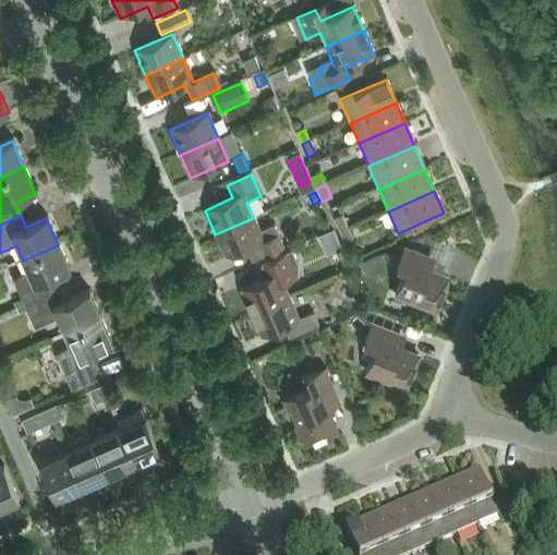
[(335,220),(340,232),(349,228),(344,216),(335,220)]
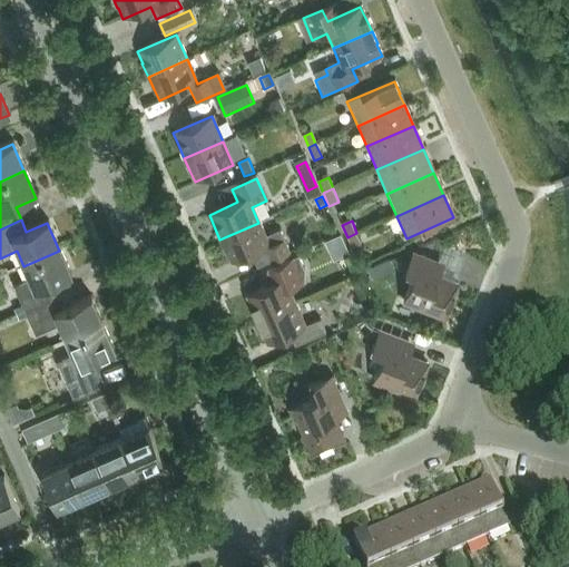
[(290,254),(278,231),(265,237),(258,223),(219,240),(225,252),(226,252),(231,264),(258,252),(264,265),(290,254)]
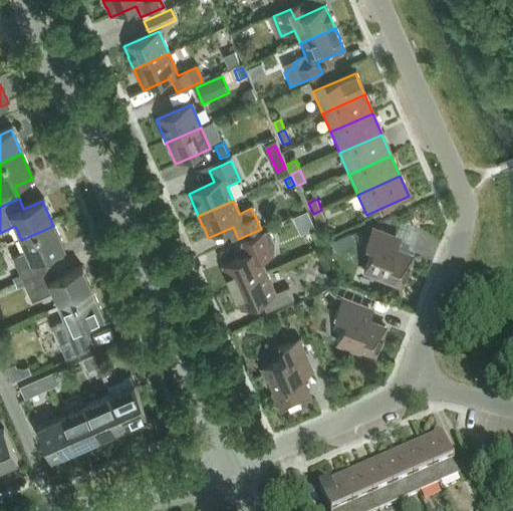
[(317,225),(326,222),(321,210),(313,214),(317,225)]
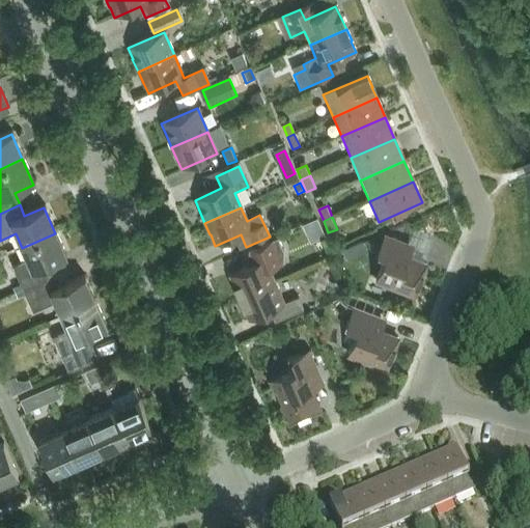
[(317,221),(305,226),(308,234),(321,229),(317,221)]
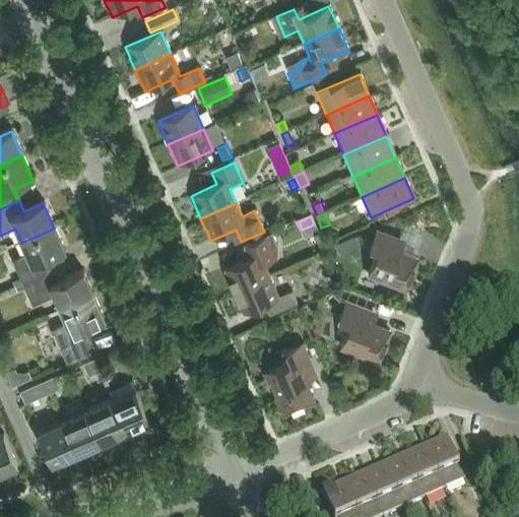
[(12,263),(21,284),(51,272),(46,260),(64,252),(54,229),(21,243),(27,256),(12,263)]
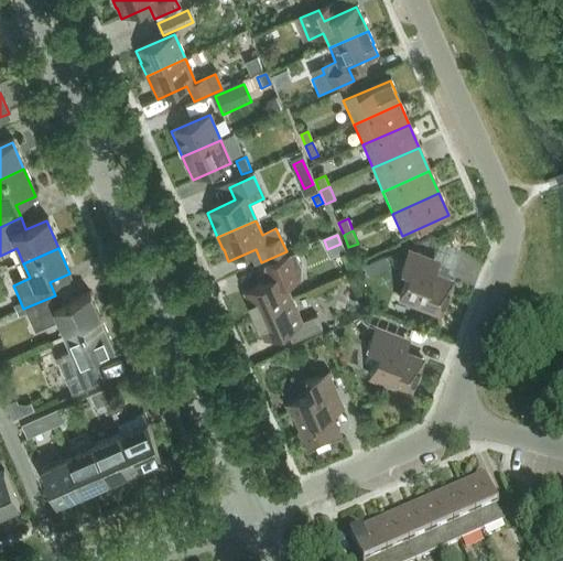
[(398,274),(407,278),(398,300),(440,316),(443,306),(444,306),(448,293),(452,283),(428,273),(433,261),(407,251),(398,274)]
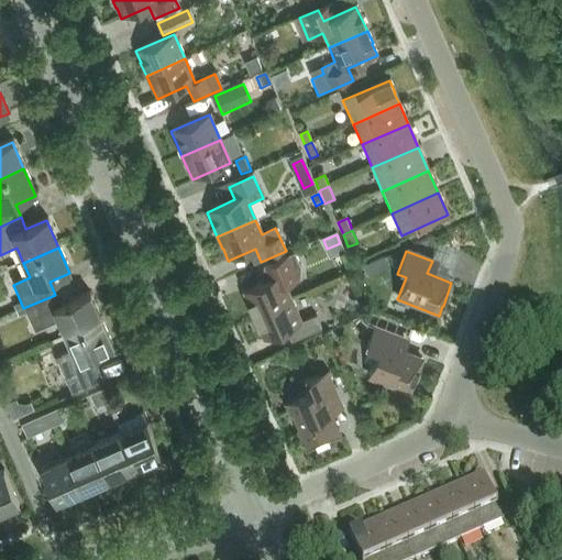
[(246,304),(252,317),(290,300),(285,287),(299,281),(300,268),(294,254),(263,267),(268,281),(242,293),(248,304),(246,304)]
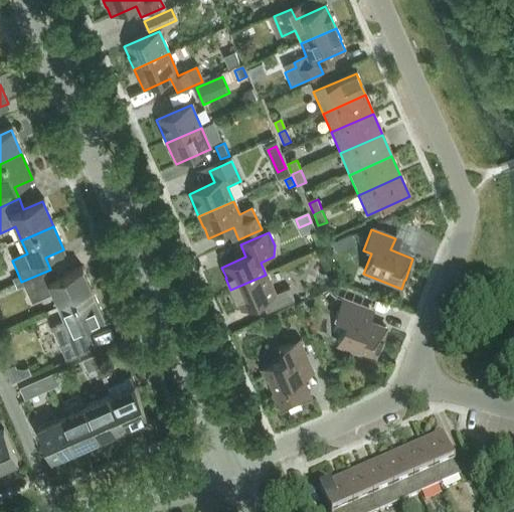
[(335,256),(340,252),(336,243),(331,245),(335,256)]
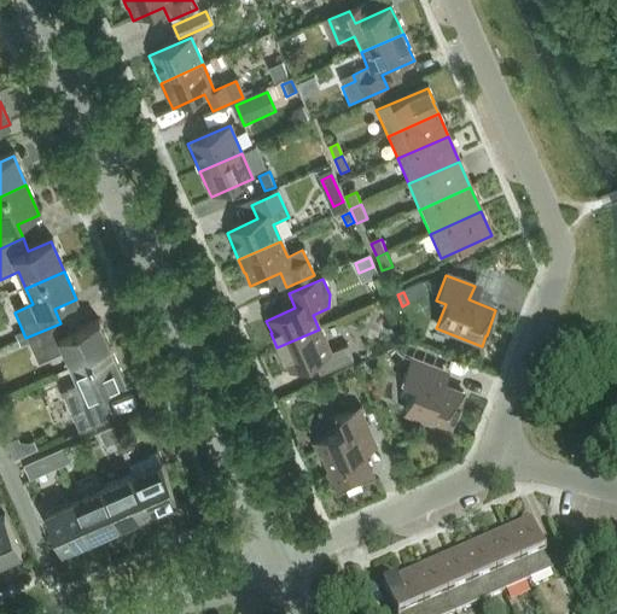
[(64,354),(71,369),(111,352),(98,323),(67,337),(60,323),(25,338),(38,364),(64,354)]
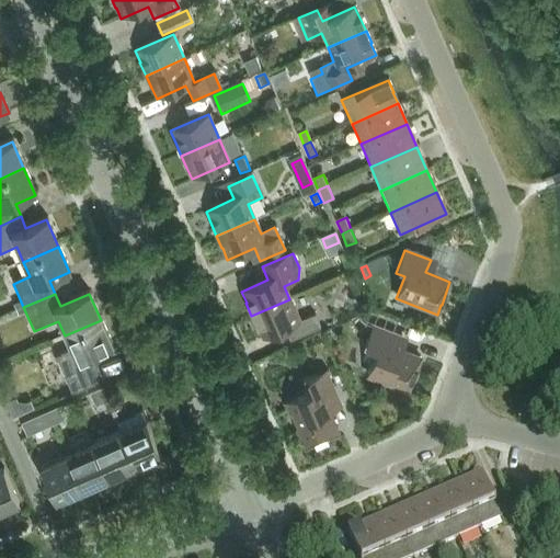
[(289,299),(251,316),(256,329),(258,328),(262,340),(289,328),(295,340),(319,329),(313,316),(299,322),(289,299)]
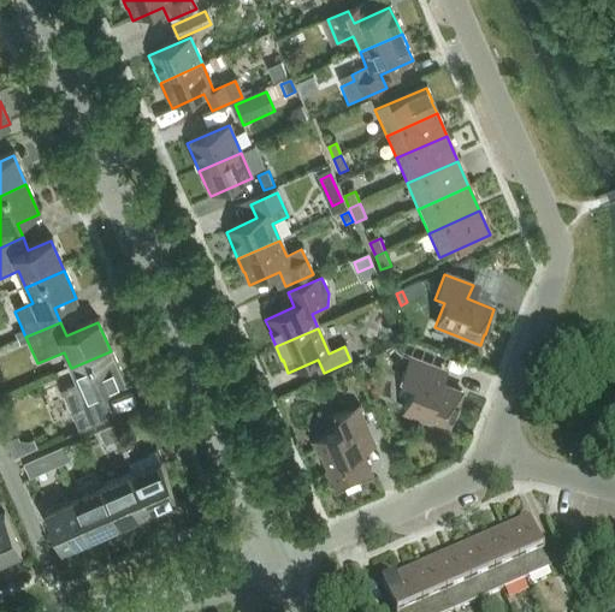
[(123,380),(111,351),(71,368),(78,385),(60,393),(78,433),(113,419),(101,390),(123,380)]
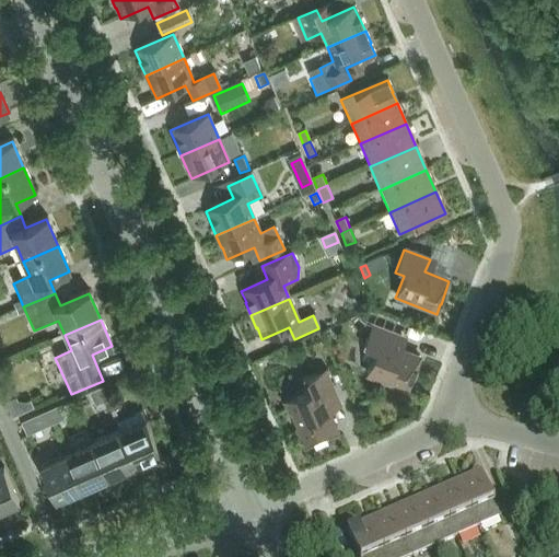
[(371,326),(362,349),(374,354),(365,375),(377,379),(377,380),(406,392),(410,381),(410,382),(416,369),(415,369),(419,359),(395,349),(399,337),(371,326)]
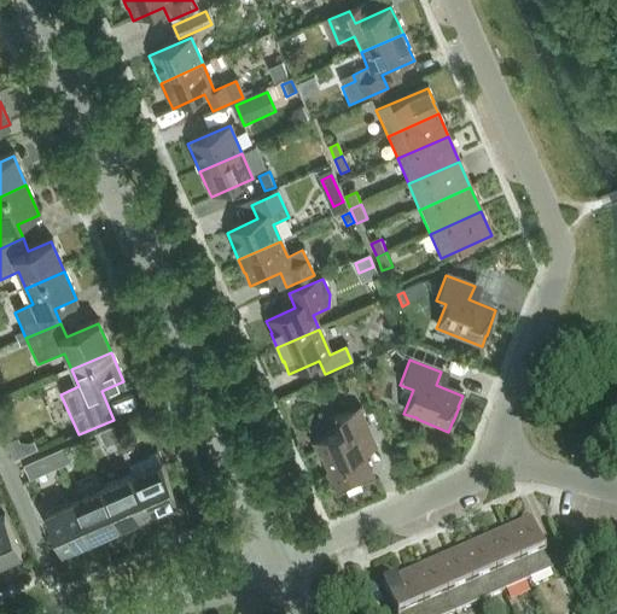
[(332,420),(338,432),(319,440),(341,492),(348,490),(361,484),(372,479),(356,442),(370,437),(358,409),(332,420)]
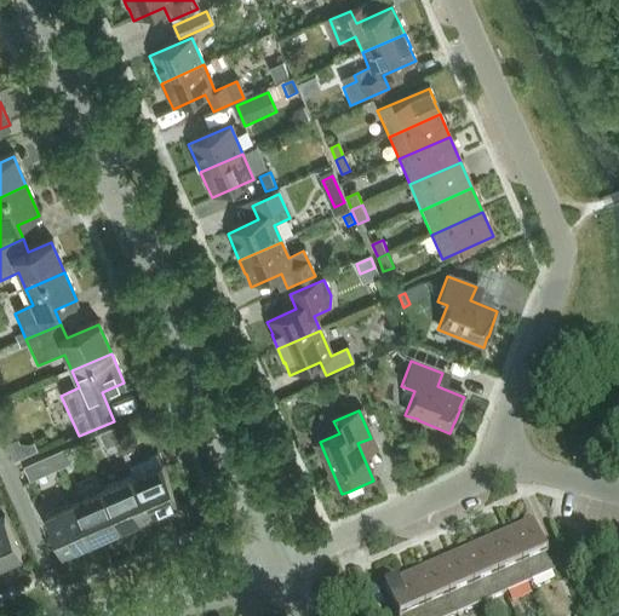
[(110,431),(118,445),(129,441),(121,425),(110,431)]
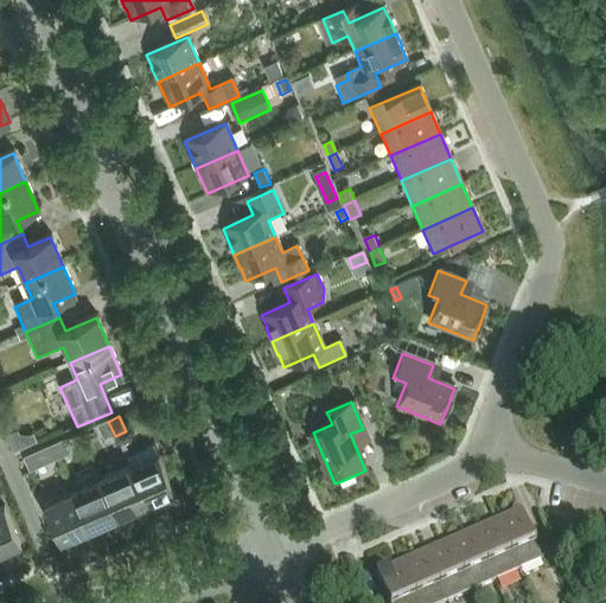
[(103,441),(115,436),(108,422),(97,427),(103,441)]
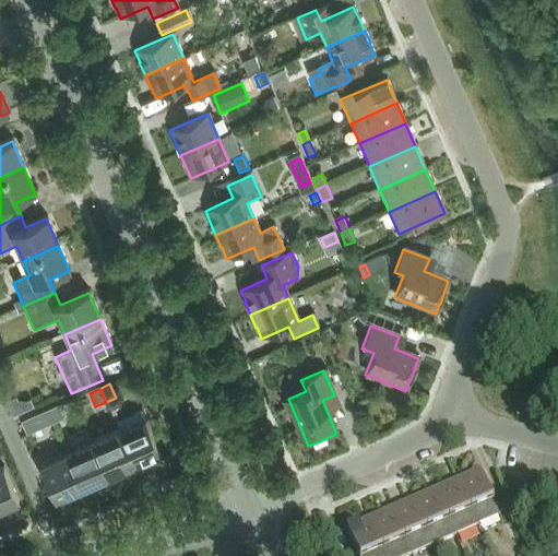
[(47,411),(54,425),(64,421),(58,406),(47,411)]
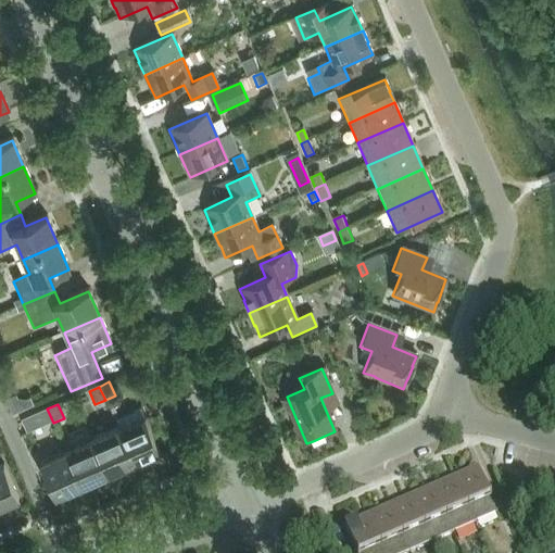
[(26,435),(53,423),(47,409),(21,420),(26,435)]
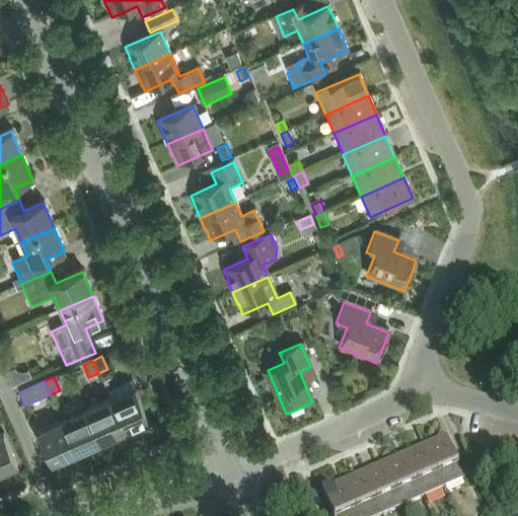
[(149,423),(135,390),(132,381),(106,392),(111,400),(125,433),(149,423)]
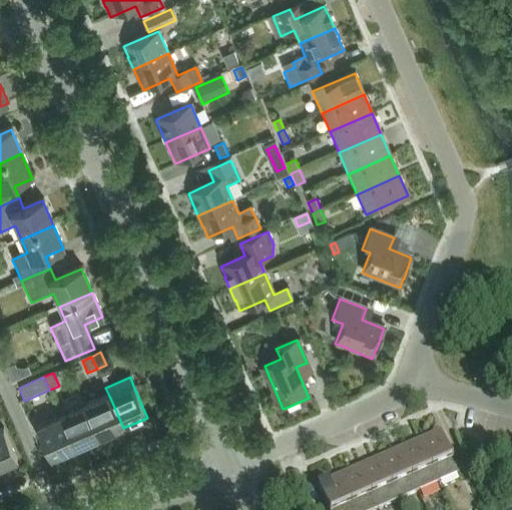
[(99,439),(123,428),(109,396),(85,407),(99,439)]
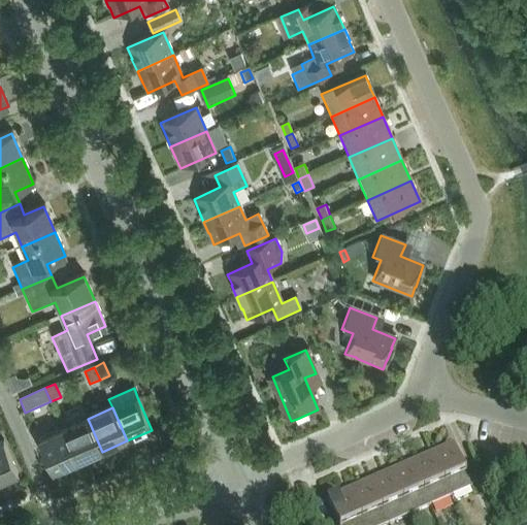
[(88,419),(63,429),(77,462),(102,452),(88,419)]
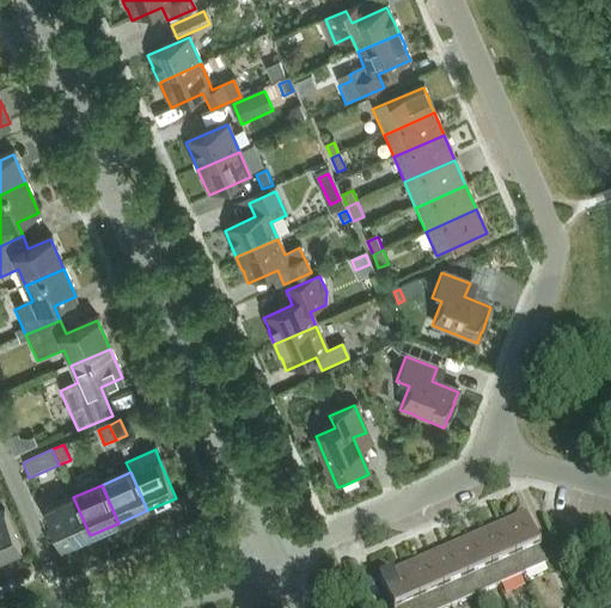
[(61,548),(90,535),(73,497),(44,510),(61,548)]
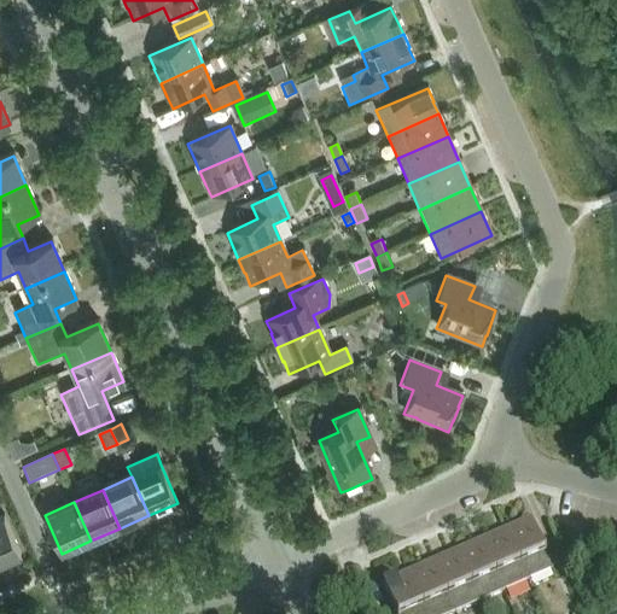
[(5,518),(0,519),(0,563),(21,554),(5,518)]
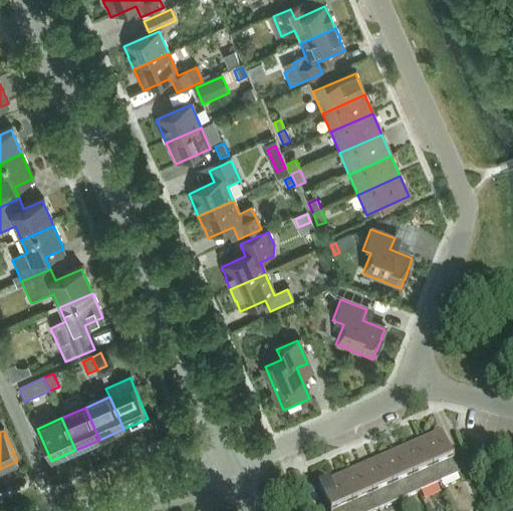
[(418,446),(437,488),(459,478),(440,436),(418,446)]
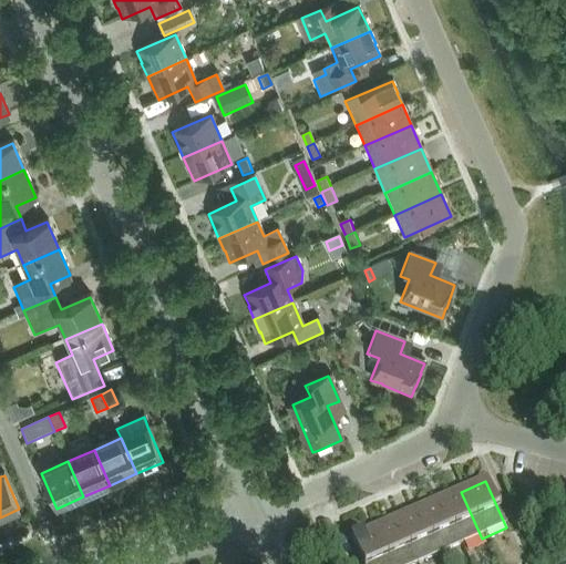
[(459,549),(482,539),(461,492),(439,502),(459,549)]
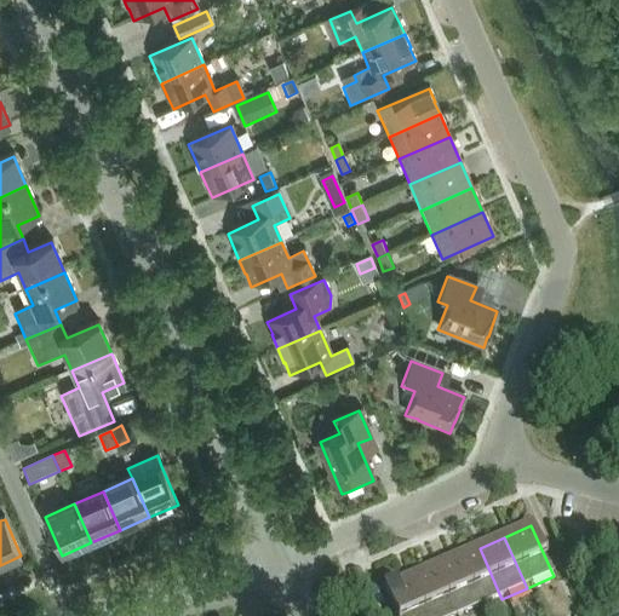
[(479,610),(502,599),(480,548),(456,559),(479,610)]
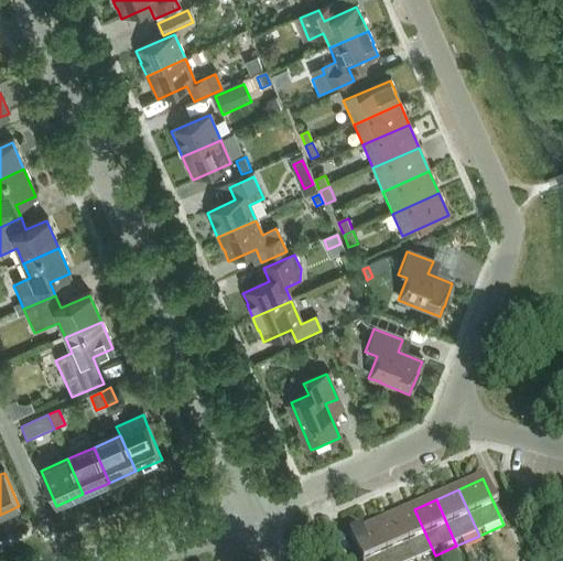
[(414,509),(392,519),(410,560),(423,560),(435,556),(414,509)]
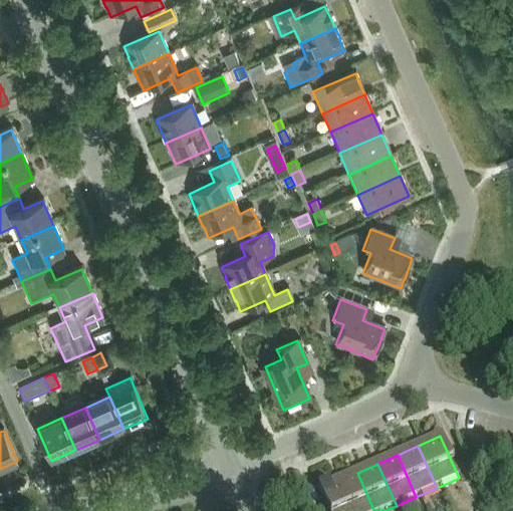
[(373,510),(357,473),(337,481),(350,510),(373,510)]
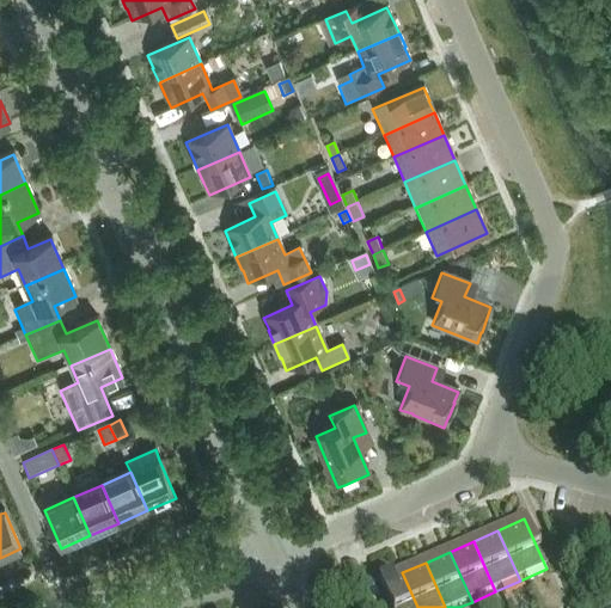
[(378,583),(389,607),(417,607),(402,572),(391,577),(378,583)]
